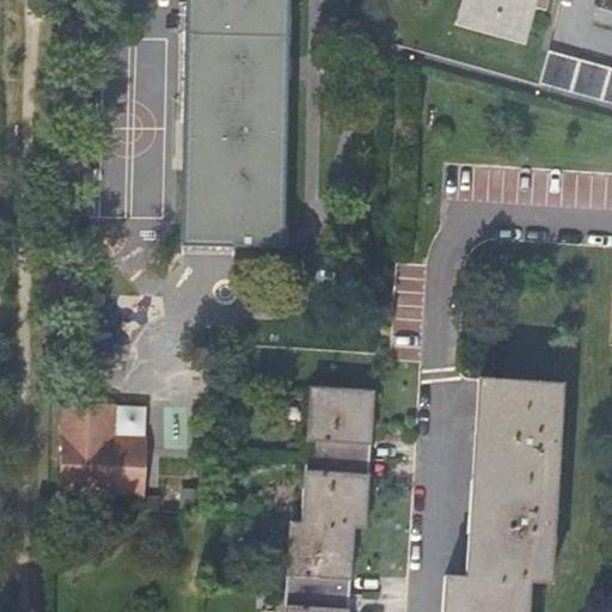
[(188,0),(183,245),(282,248),(285,90),(286,0),(188,0)]
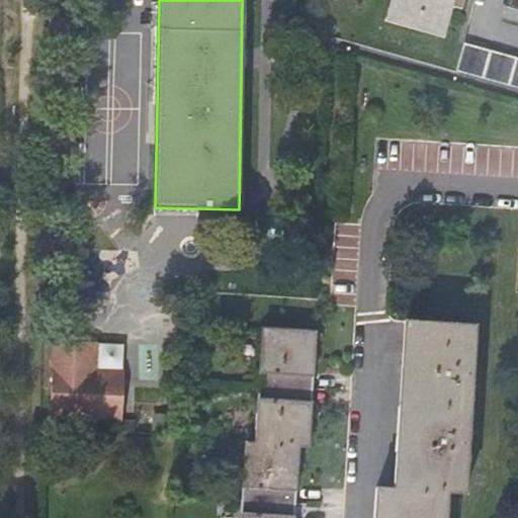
[(391,0),(385,19),(438,33),(447,5),(457,7),(458,0),(391,0)]
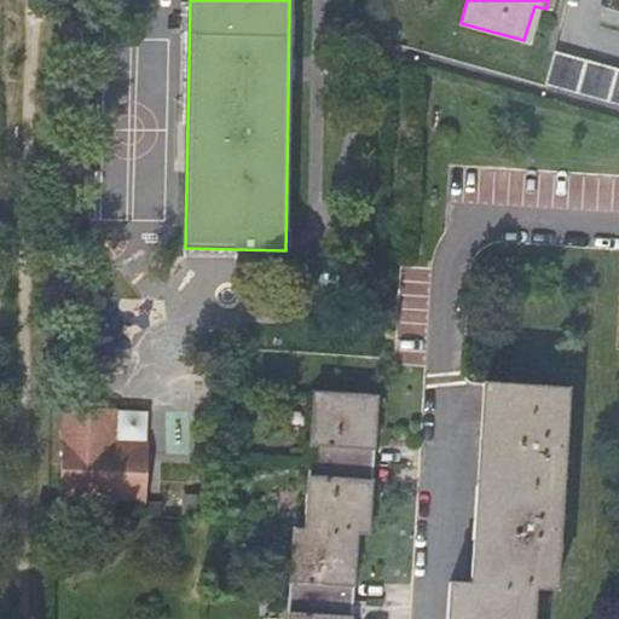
[(618,103),(618,70),(555,53),(547,84),(618,103)]
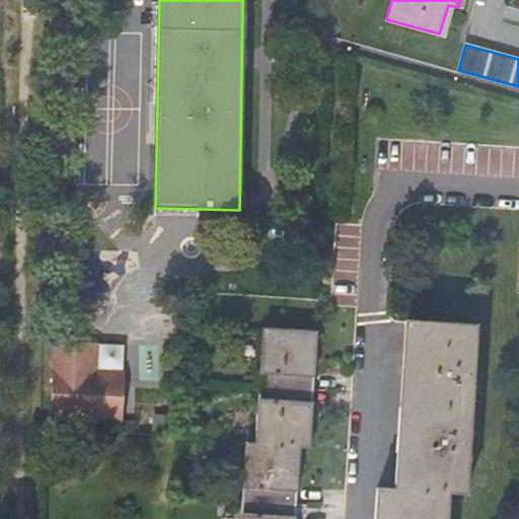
[(381,518),(445,518),(448,492),(465,493),(469,430),(475,336),(476,325),(410,320),(409,335),(402,429),(397,489),(383,488),(381,518)]
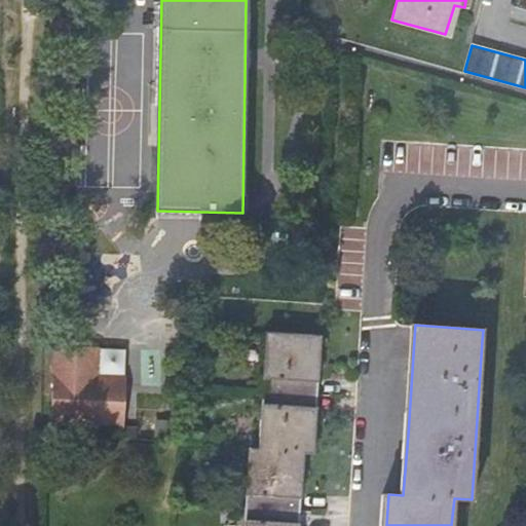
[(264,363),(262,391),(259,449),(249,448),(248,470),(243,525),(298,525),(299,523),(288,522),(289,497),(300,497),(303,452),(312,452),(315,407),(305,406),(306,380),(317,380),(321,335),(266,332),(264,363)]
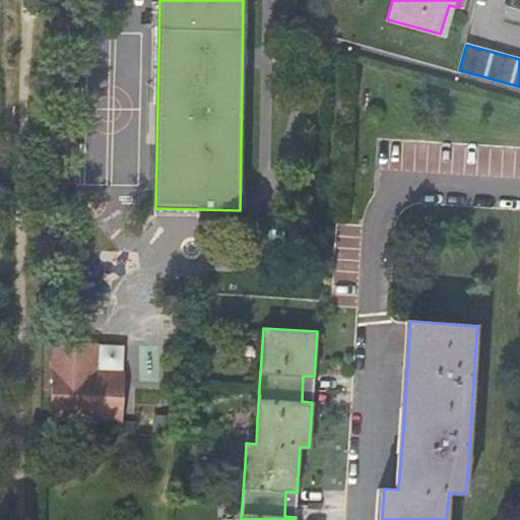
[(125,374),(96,372),(98,363),(87,362),(88,352),(80,343),(55,341),(51,418),(122,423),(125,374)]
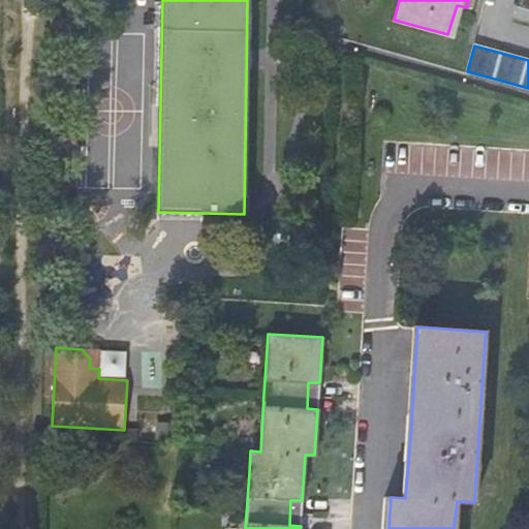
[(129,349),(82,349),(90,359),(89,368),(99,369),(98,378),(127,380),(129,349)]
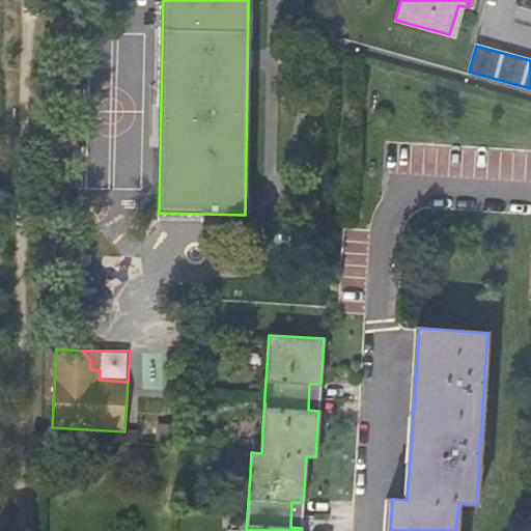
[(138,432),(124,431),(124,442),(138,443),(138,432)]
